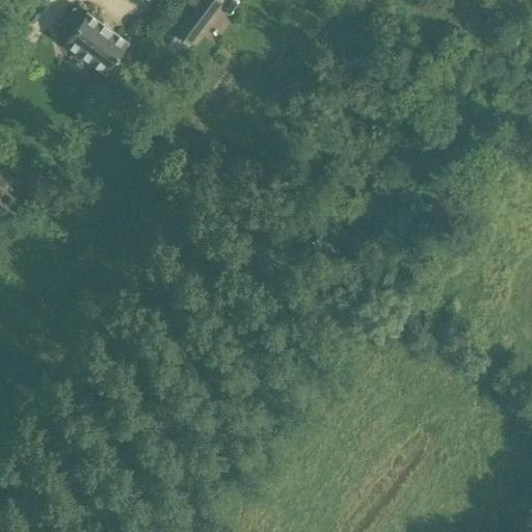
[(221,1),(219,0),(198,0),(174,32),(189,45),(221,1)]
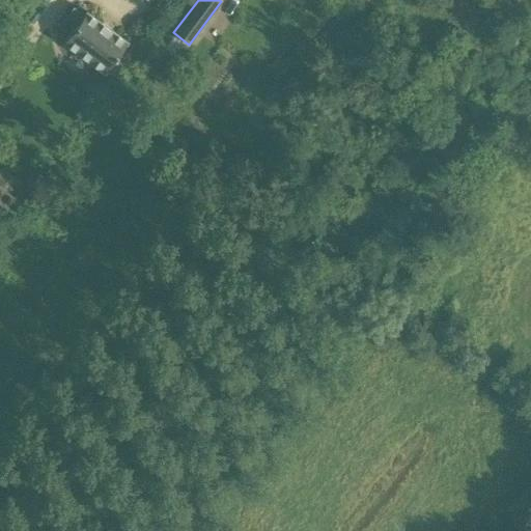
[(64,19),(75,26),(62,43),(104,74),(129,42),(86,10),(84,14),(74,6),(64,19)]
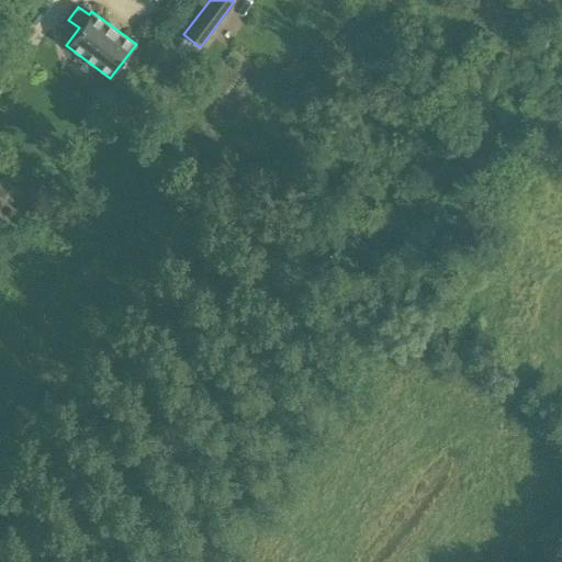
[(417,21),(420,14),(411,7),(406,13),(417,21)]
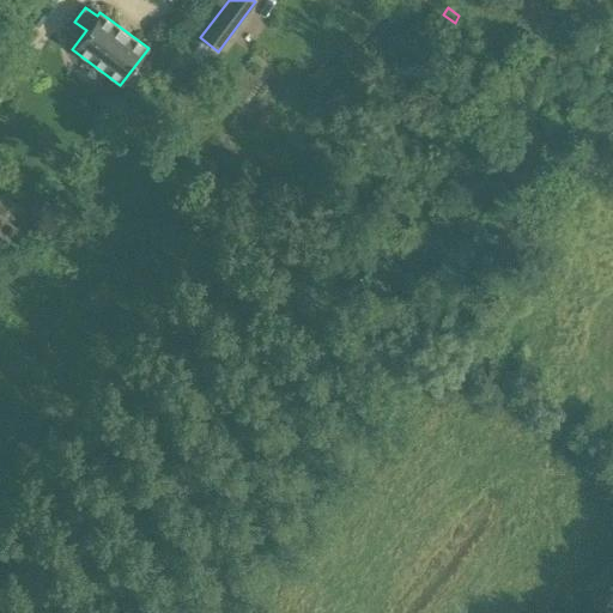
[(216,53),(199,41),(187,58),(205,70),(216,53)]
